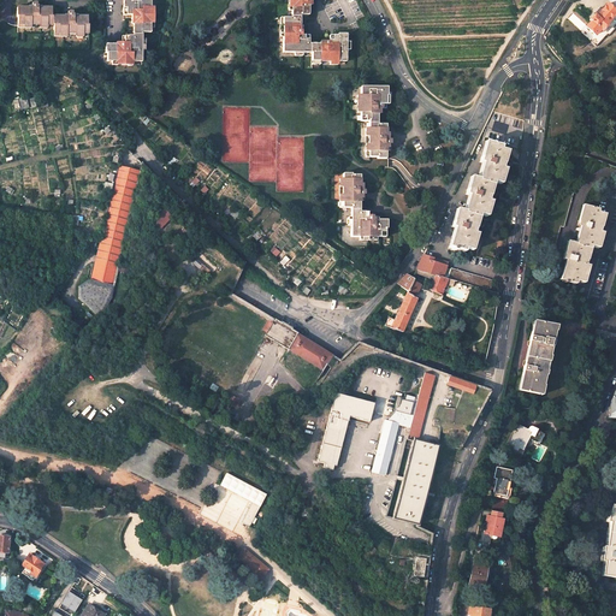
[(136,29),(128,29),(128,37),(125,37),(123,37),(123,41),(118,41),(113,42),(108,42),(108,52),(111,52),(111,60),(116,60),(136,59),(146,59),(144,48),(144,36),(144,30),(154,30),(154,25),(153,5),(152,0),(125,0),(125,1),(125,5),(129,5),(129,12),(134,12),(134,15),(136,15),(136,19),(136,29)]
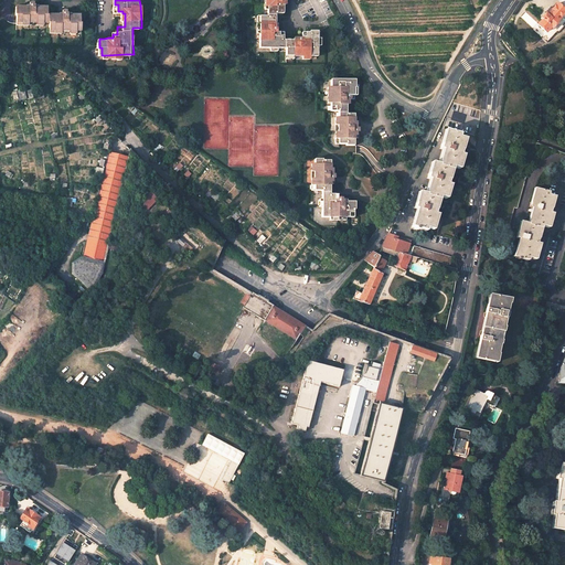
[(279,29),(279,25),(277,25),(277,21),(277,11),(285,11),(285,1),(284,0),(269,0),(270,6),(270,12),(262,12),(263,31),(263,44),(272,44),(279,44),(288,44),(289,52),(296,52),(304,52),(311,52),(320,52),(320,42),(320,34),(319,28),(311,27),(311,29),(308,29),(308,33),(304,33),(304,34),(299,34),(299,38),(295,38),(286,38),(286,32),(281,32),(281,29),(279,29)]
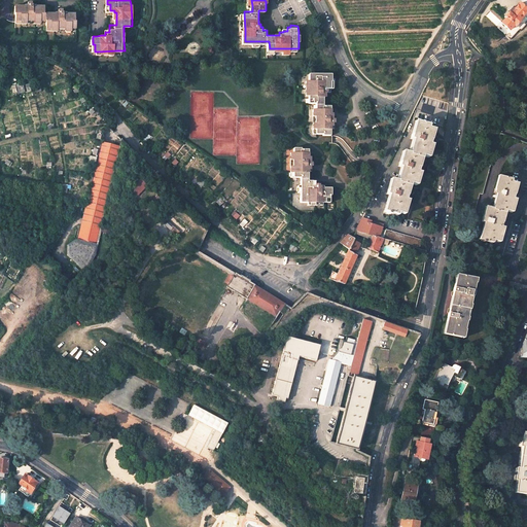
[(501,23),(508,29),(515,23),(516,24),(523,16),(523,15),(526,10),(526,5),(521,1),(516,7),(514,6),(504,16),(505,18),(501,23)]
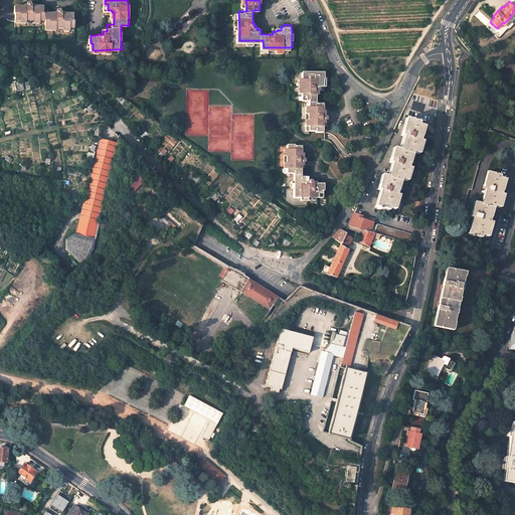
[(72,13),(64,13),(60,13),(60,11),(60,9),(58,9),(56,9),(56,15),(52,15),(52,13),(42,13),(42,7),(34,7),(30,7),(30,5),(30,3),(28,3),(26,3),(26,9),(22,8),(22,7),(13,6),(13,13),(14,13),(14,20),(25,20),(33,21),(39,21),(43,21),(43,27),(55,27),(62,28),(68,28),(73,28),(73,20),(72,20),(72,13)]
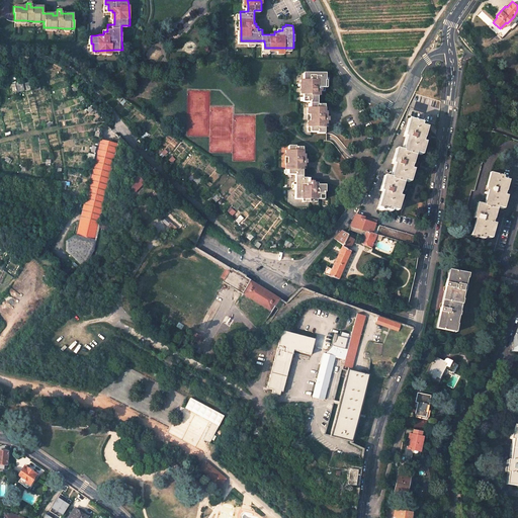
[(517,10),(514,15),(514,16),(507,23),(506,22),(500,28),(497,32),(502,37),(511,26),(513,28),(517,21),(517,10)]
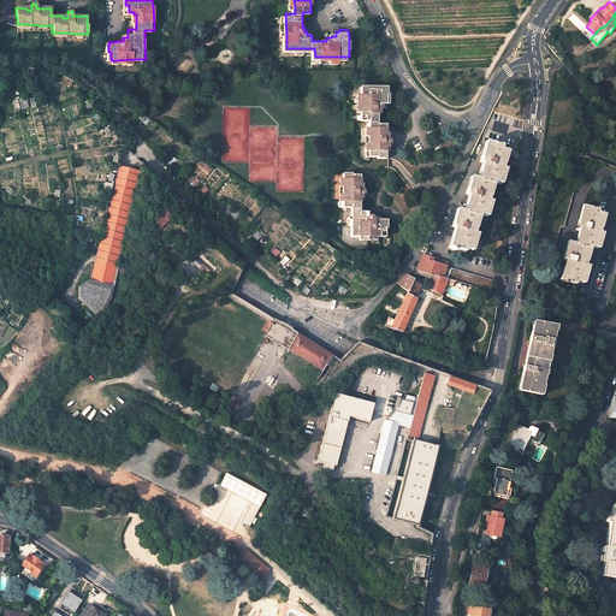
[(371,124),(371,130),(369,159),(377,160),(377,161),(385,161),(386,147),(390,147),(390,144),(390,142),(388,142),(388,140),(386,140),(386,136),(385,126),(378,126),(378,117),(378,113),(380,113),(380,112),(381,112),(383,102),(386,102),(386,99),(388,99),(389,90),(362,90),(362,98),(362,116),(361,124),(371,124)]
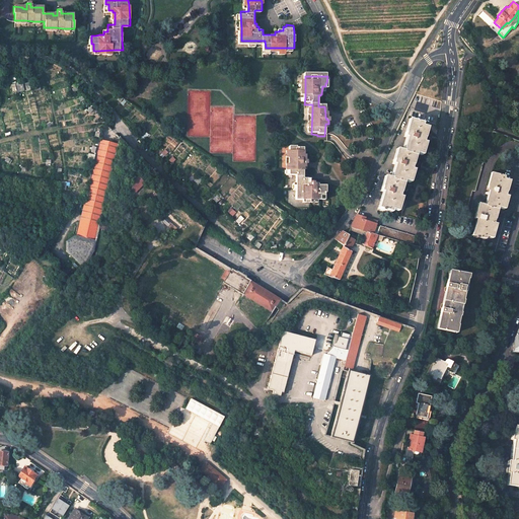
[(410,107),(408,115),(436,124),(442,101),(415,92),(408,106),(410,107)]
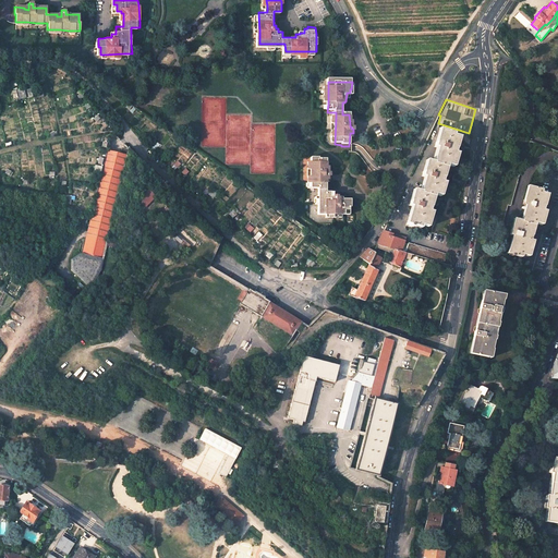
[(436,145),(438,146),(440,147),(435,161),(429,159),(426,171),(424,171),(423,173),(423,176),(426,177),(423,191),(416,189),(413,201),(411,199),(411,202),(410,205),(414,206),(409,222),(411,223),(410,225),(413,226),(413,225),(422,227),(423,225),(426,226),(432,206),(428,206),(432,195),(435,196),(435,193),(439,194),(444,177),(441,177),(445,166),(447,167),(448,165),(451,166),(457,147),(455,147),(458,135),(455,134),(456,132),(443,128),(438,142),(437,142),(436,144),(436,145)]
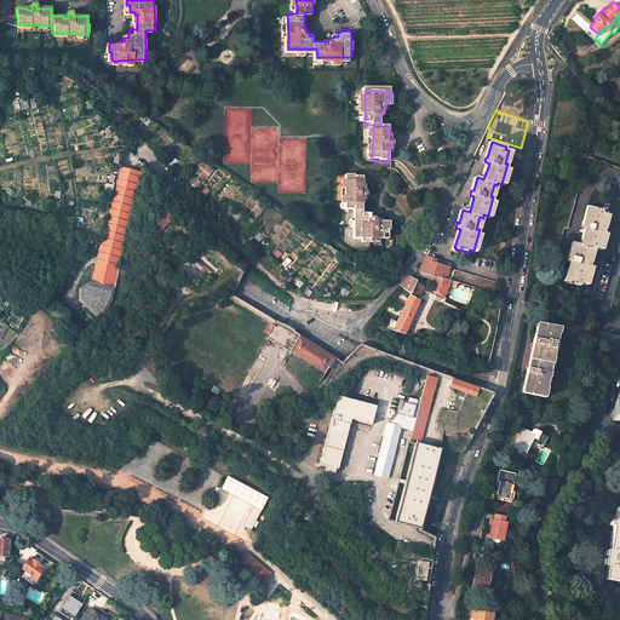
[(119,167),(104,229),(91,282),(115,287),(143,165),(135,164),(133,170),(119,167)]
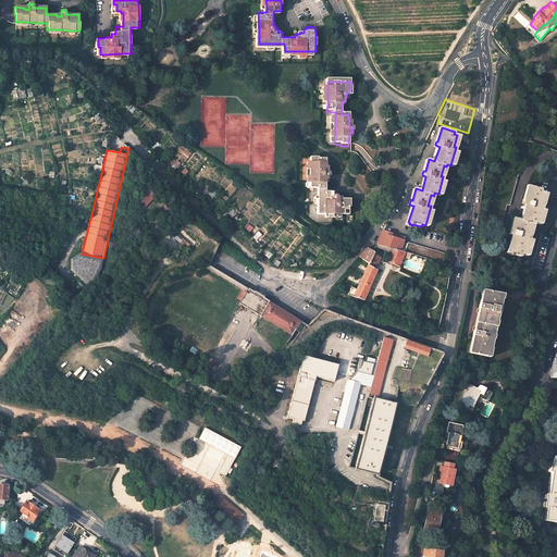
[(326,172),(326,169),(326,160),(319,160),(319,158),(310,158),(310,163),(310,189),(318,189),(318,198),(318,206),(320,206),(319,208),(318,208),(318,215),(325,215),(325,219),(341,219),(341,215),(348,215),(348,208),(350,208),(350,201),(343,201),(338,201),(338,199),(337,199),(337,198),(331,197),(331,194),(326,194),(326,183),(326,177),(330,177),(330,176),(330,174),(329,173),(329,172),(326,172)]
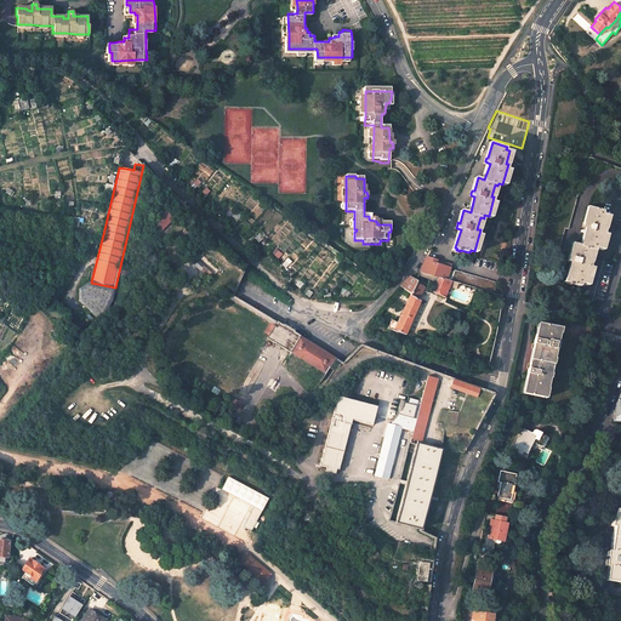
[(603,235),(604,231),(602,231),(605,217),(600,216),(602,214),(586,209),(581,224),(580,228),(584,229),(579,246),(570,244),(567,256),(565,256),(564,262),(569,263),(563,283),(567,284),(567,285),(569,286),(569,285),(580,288),(580,284),(585,285),(590,268),(588,267),(590,265),(588,263),(591,252),(593,254),(594,250),(599,251),(604,235),(603,235)]
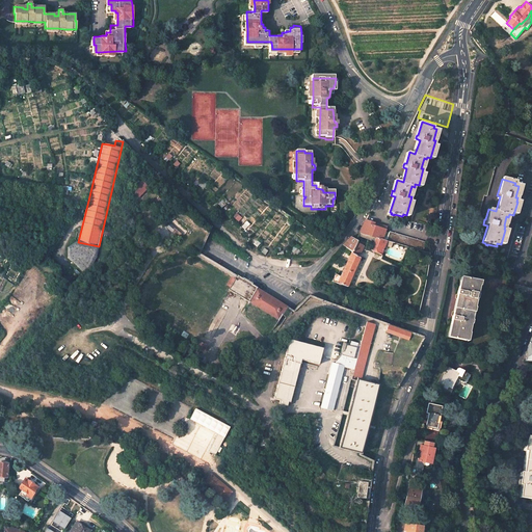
[(149,187),(141,180),(131,191),(138,197),(149,187)]
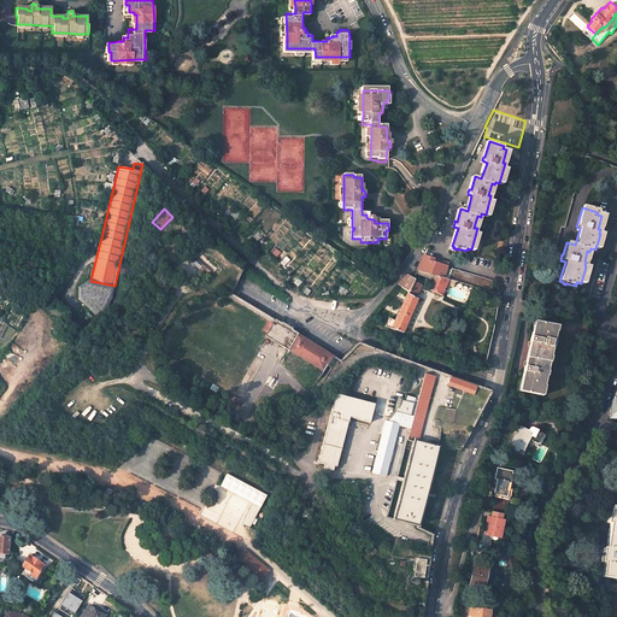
[(159,244),(151,248),(154,256),(163,252),(159,244)]
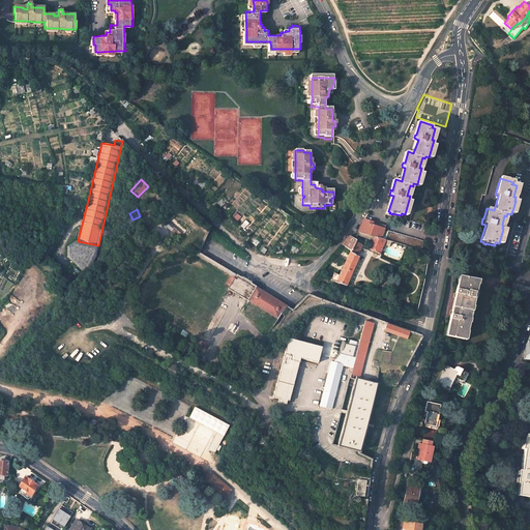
[(358,231),(375,236),(385,239),(386,237),(423,248),(425,241),(387,230),(387,231),(383,231),(385,226),(363,219),(361,225),(358,231)]
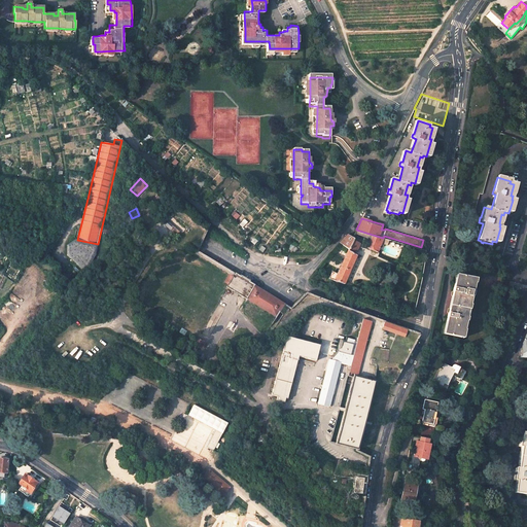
[(168,221),(165,224),(176,234),(178,231),(168,221)]
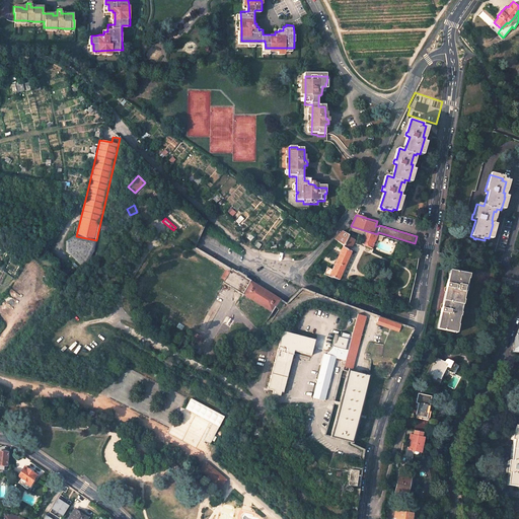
[(355,239),(349,236),(349,235),(342,230),(338,235),(335,239),(344,245),(331,269),(327,267),(324,274),(339,279),(353,249),(351,247),(355,239)]
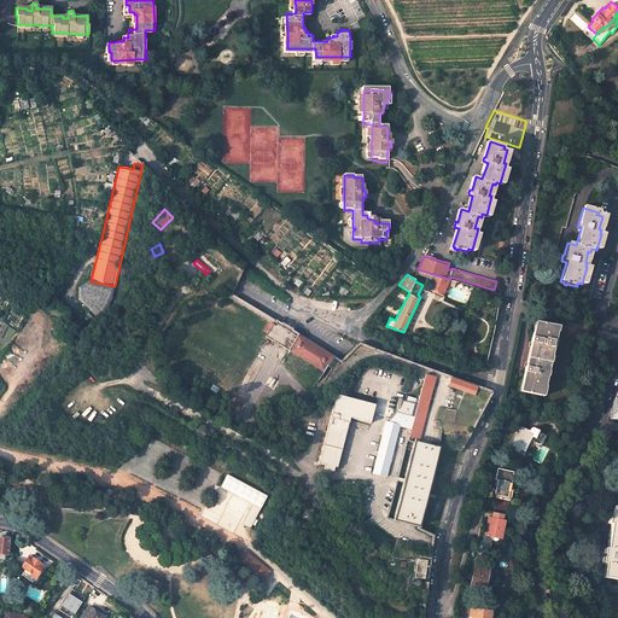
[(431,290),(442,296),(449,279),(437,275),(431,290)]
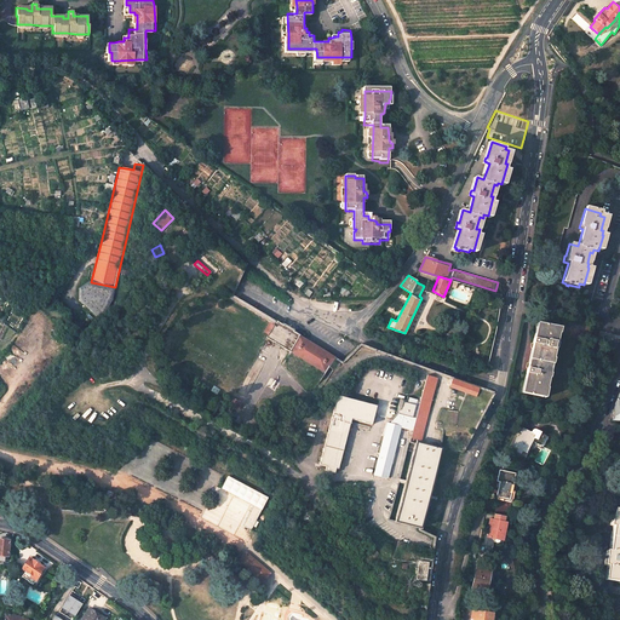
[(98,319),(114,299),(115,287),(91,282),(80,288),(79,300),(98,319)]
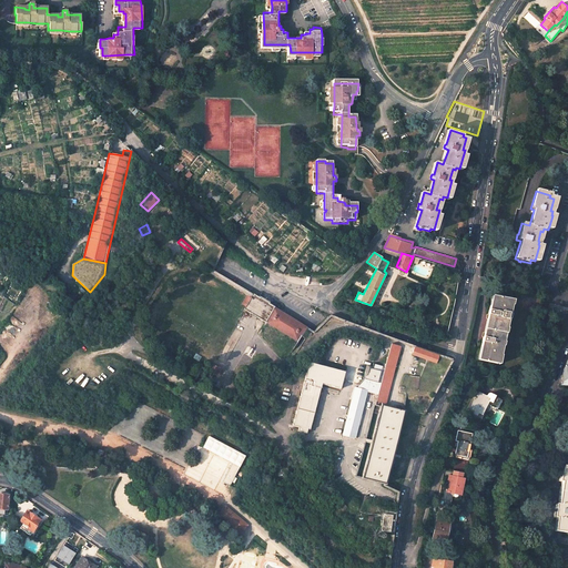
[(509,279),(509,276),(496,273),(494,280),(507,284),(508,282),(509,283),(510,279),(509,279)]
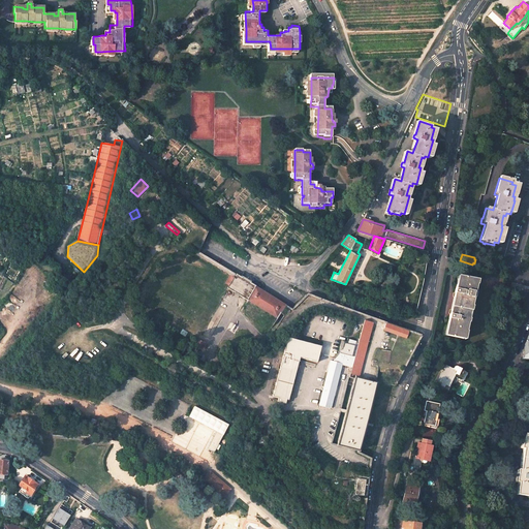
[(234,278),(229,276),(224,284),(228,286),(226,288),(235,293),(243,279),(235,275),(234,278)]
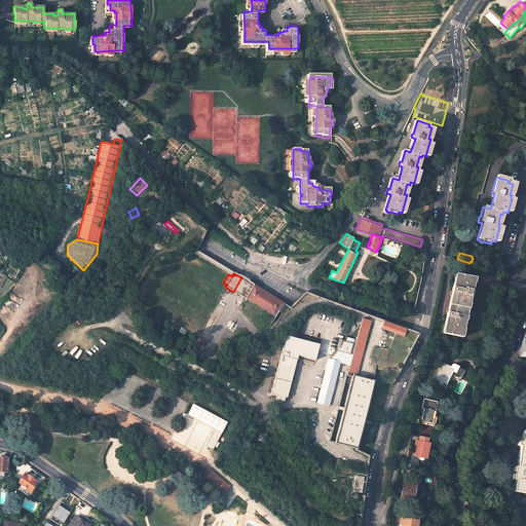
[(473,276),(458,273),(456,283),(454,283),(452,291),(446,315),(445,321),(447,321),(445,333),(458,336),(473,276)]
